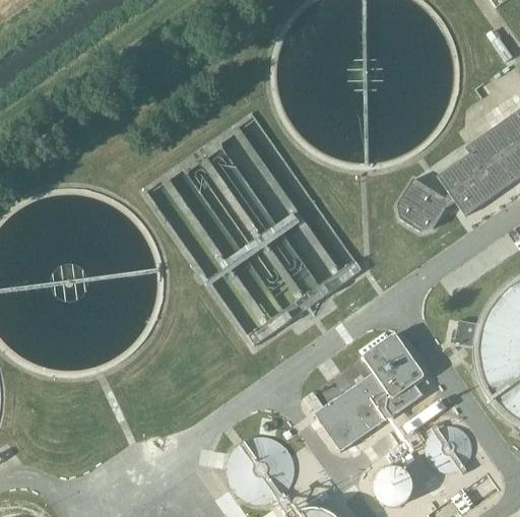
[(412,179),(396,205),(400,218),(419,232),(434,230),(445,209),(454,202),(464,215),(519,176),(519,108),(464,148),(468,154),(436,177),(448,194),(443,197),(412,179)]
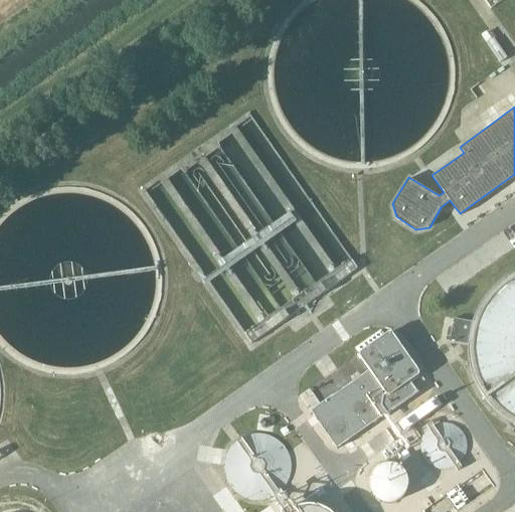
[(471,363),(477,381),(486,396),(498,409),(512,419),(514,420),(514,273),(505,279),(491,292),(480,307),(473,325),(470,344),(471,363)]
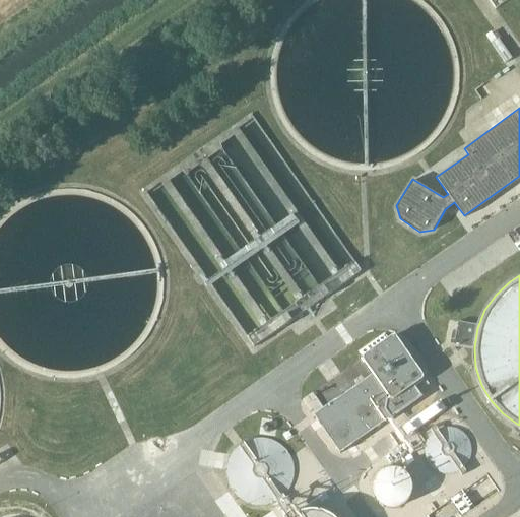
[(413,384),(425,377),(394,334),(362,357),(373,373),(323,406),(312,391),(303,398),(339,451),(420,394),(413,384)]
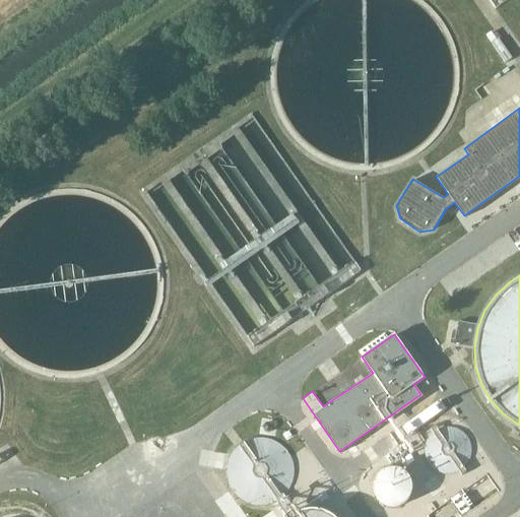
[(437,469),(446,472),(455,472),(463,468),(469,461),(472,453),(471,444),(468,435),(461,429),(452,425),(443,426),(435,429),(428,436),(425,445),(425,454),(429,463),(437,469)]
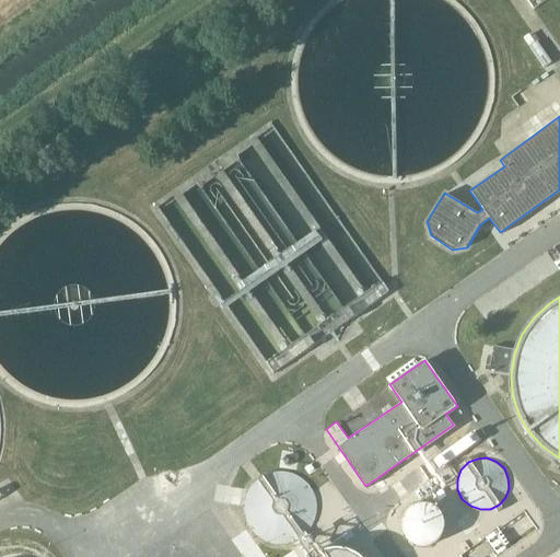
[(268,541),(280,544),(293,541),(305,534),(313,523),(317,511),(316,497),(311,486),(302,477),(291,472),(279,471),(267,473),(256,479),(248,489),(244,501),(245,513),(249,525),(257,535),(268,541)]
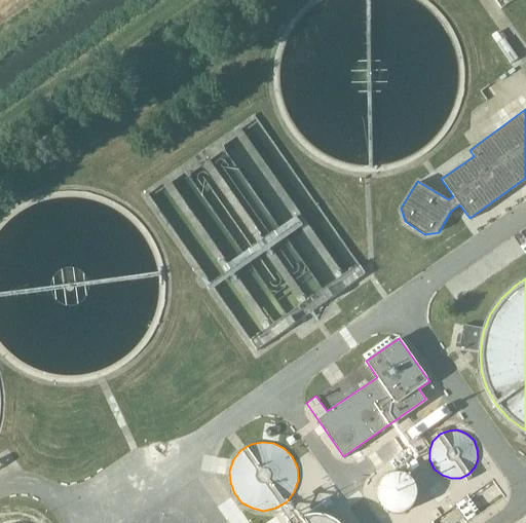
[(404,516),(411,511),(416,503),(417,496),(416,488),(411,481),(402,476),(391,476),(382,481),(377,490),(377,499),(380,508),(386,514),(395,517),(404,516)]
